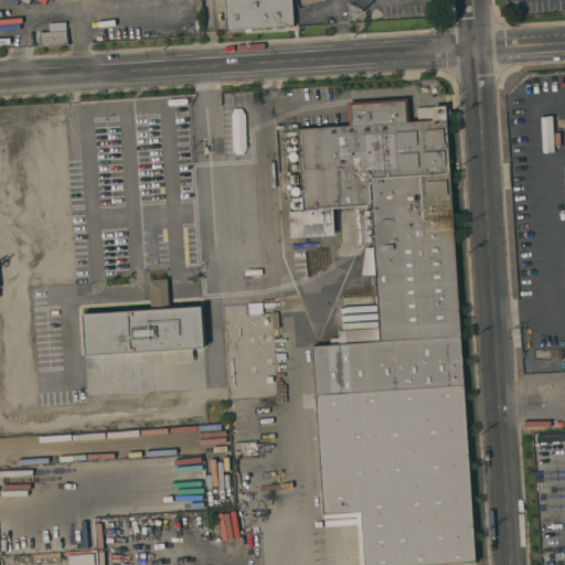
[(291,0),(294,25),(227,30),(225,0),(291,0)]
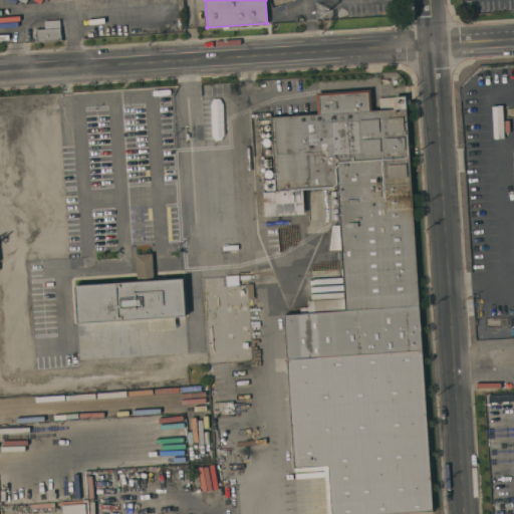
[(37,41),(36,29),(45,29),(45,21),(60,20),(61,40),(37,41)]
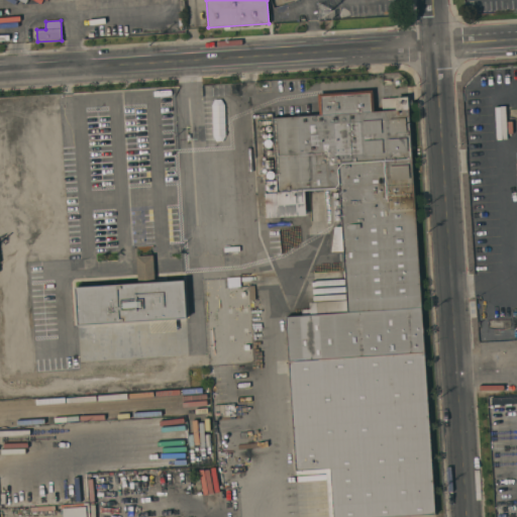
[(297,475),(290,384),(286,317),(348,312),(339,188),(266,193),(265,181),(277,180),(273,118),(319,115),(318,94),(373,90),(374,112),(383,111),(382,99),(406,97),(425,375),(435,513),(371,516),(328,516),(327,496),(326,474),(326,473),(297,475)]
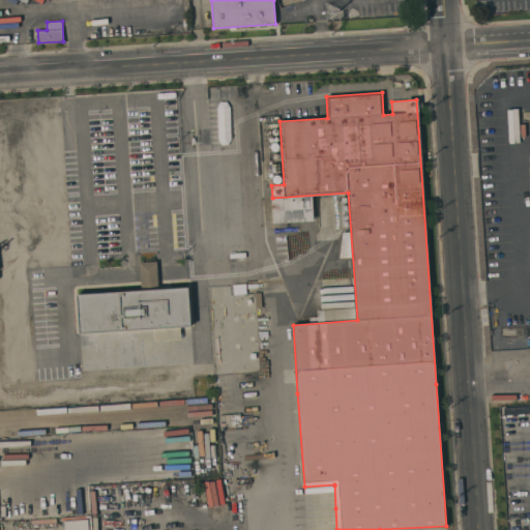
[(276,143),(277,144),(280,145),(280,147),(280,148),(278,150),(276,151),(275,151),(273,150),(271,149),(271,147),(271,146),(272,144),(274,143),(276,143)]
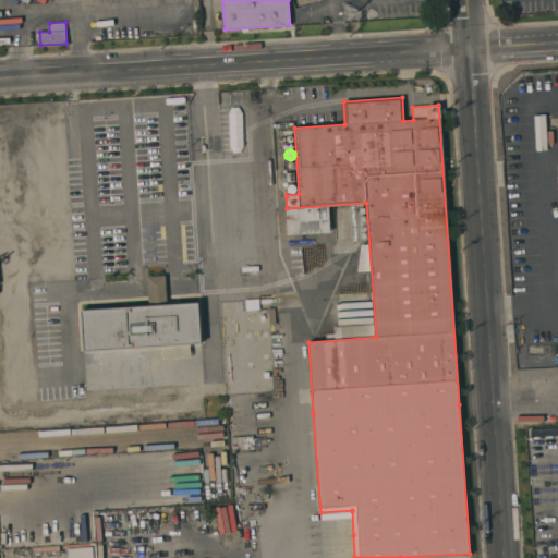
[(292,184),(294,185),(295,186),(296,189),(296,191),(295,192),(294,193),(292,193),(290,193),(289,192),(288,190),(288,187),(289,185),(291,184),(292,184)]
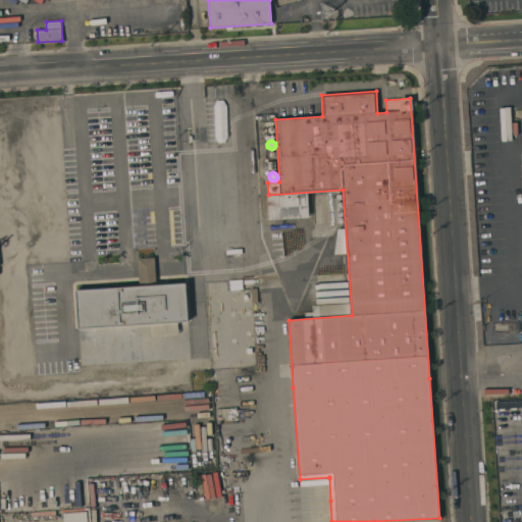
[(140,285),(139,272),(138,258),(154,257),(155,271),(156,284),(186,282),(188,322),(77,328),(75,290),(140,285)]
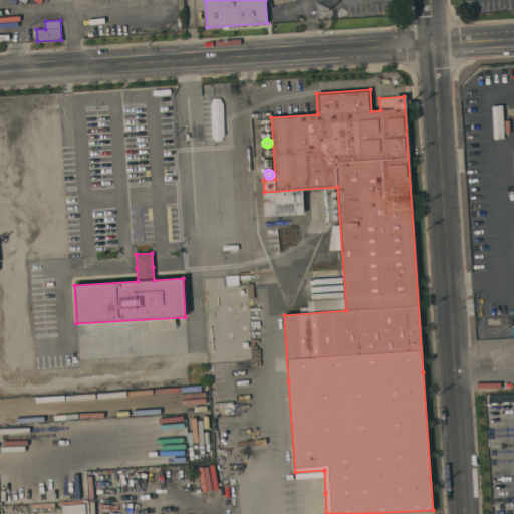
[(239,275),(240,285),(227,286),(226,276),(239,275)]
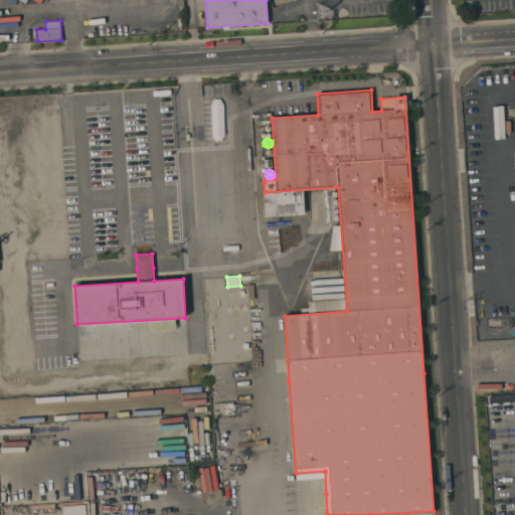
[(86,504),(86,514),(61,514),(61,506),(86,504)]
